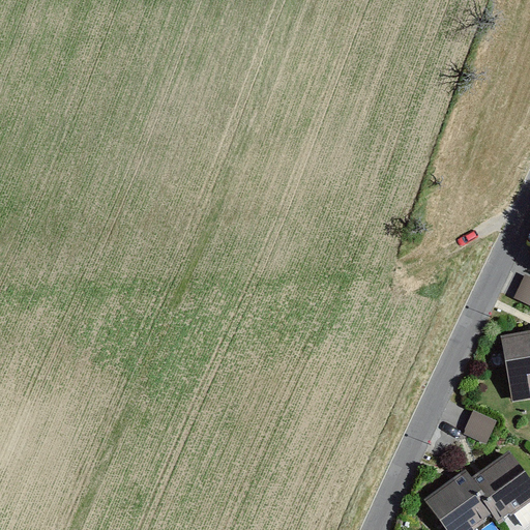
[(529,277),(525,275),(513,299),(529,306),(529,277)]
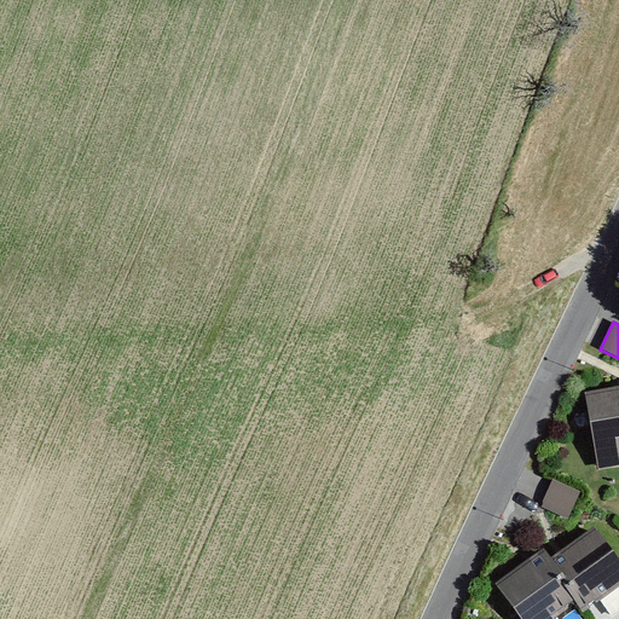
[(618,387),(584,394),(596,470),(618,466),(618,387)]
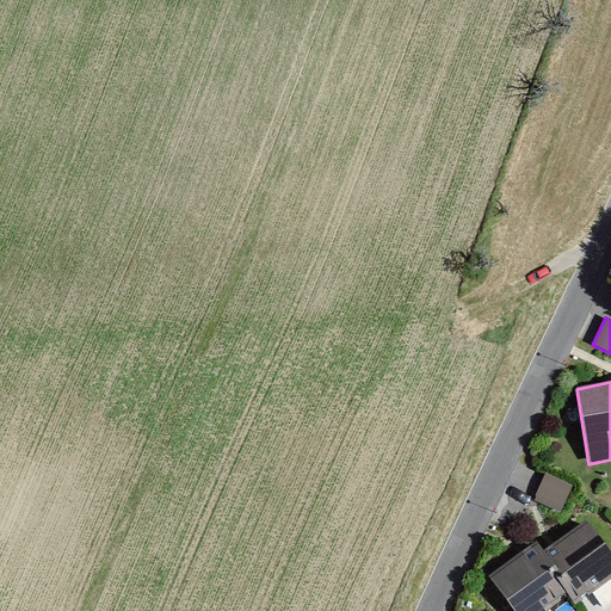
[(575,489),(550,480),(541,503),(567,512),(575,489)]
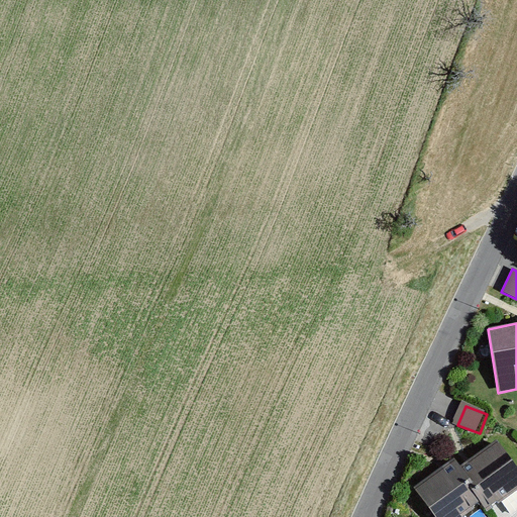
[(516,471),(497,444),(464,469),(491,505),(495,510),(506,501),(514,512),(516,509),(516,471)]
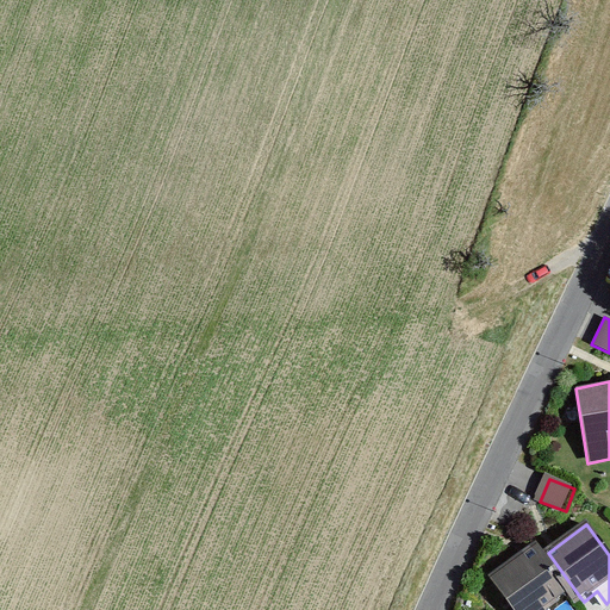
[(540,542),(491,579),(515,609),(560,609),(579,596),(548,553),(540,542)]
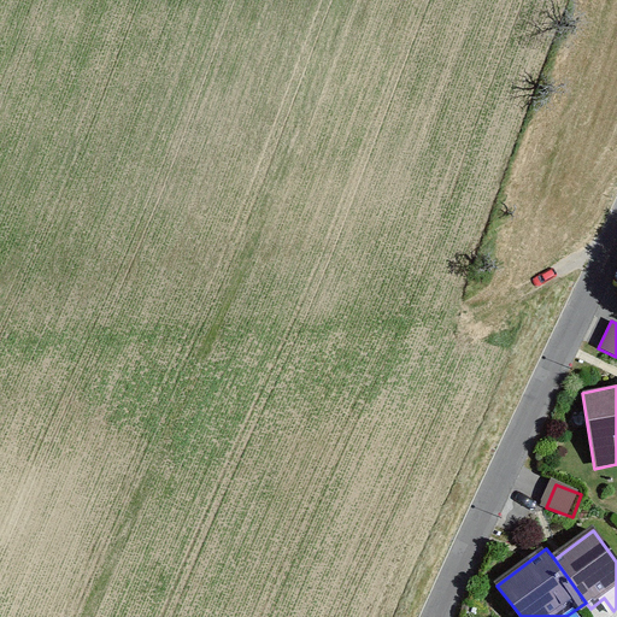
All buildings are outlined.
